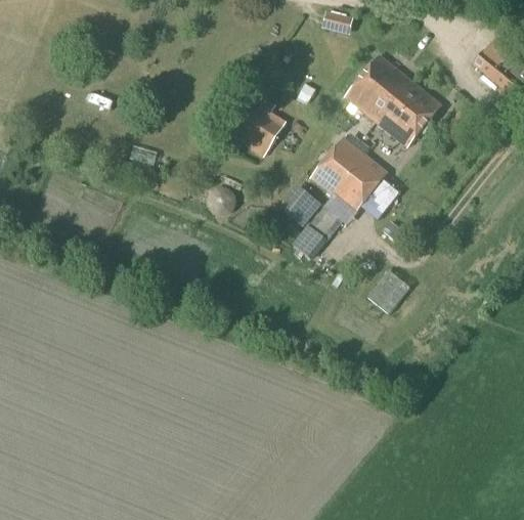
[(348,34),(351,18),(323,12),(320,28),(348,34)]
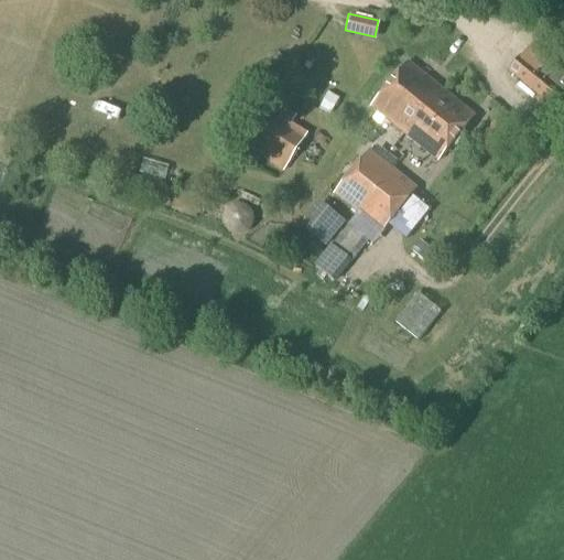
[(557,110),(563,101),(563,88),(519,53),(507,70),(557,110)]
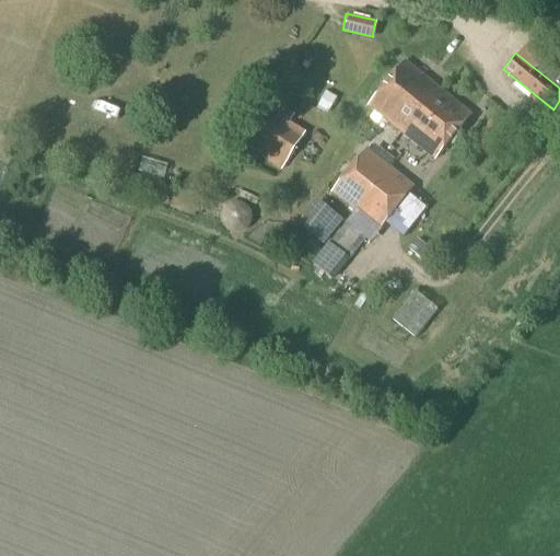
[(434,157),(470,112),(404,59),(369,103),(434,157)]
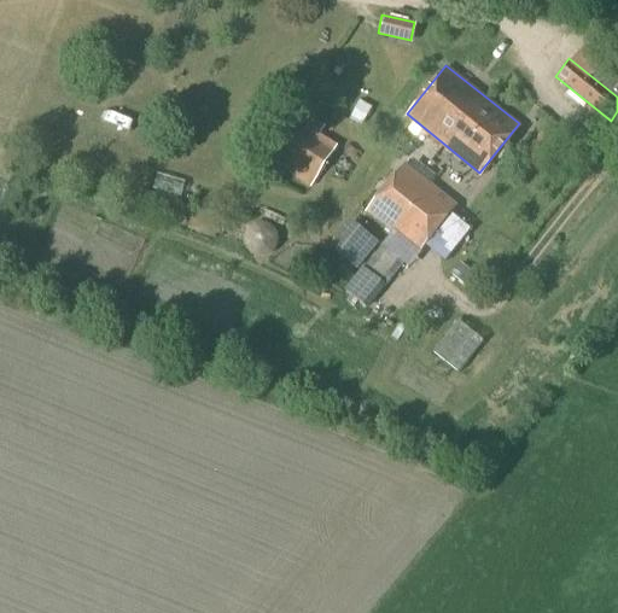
[(316,176),(332,151),(295,128),(279,155),(273,162),(309,185),(314,175),(316,176)]
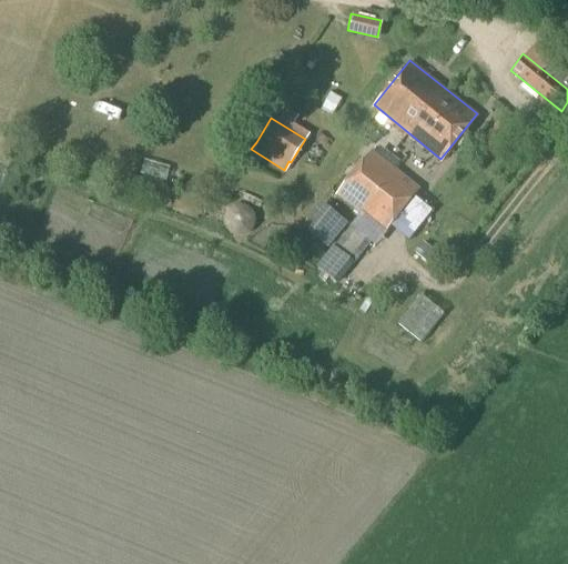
[(383,233),(419,187),(371,148),(334,194),(383,233)]
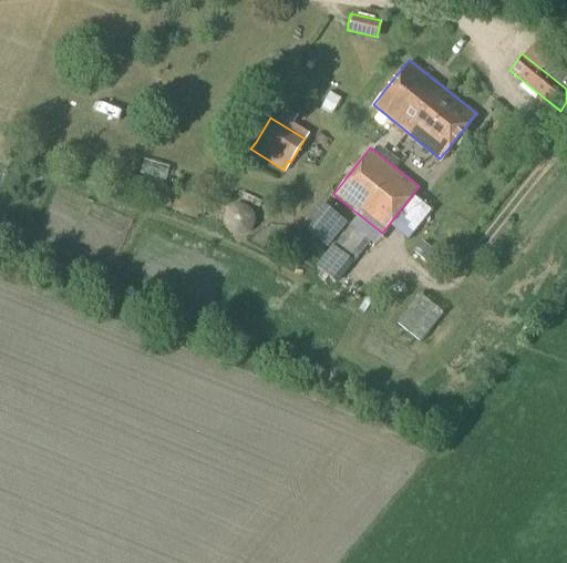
[(327,195),(308,217),(330,236),(349,214),(327,195)]
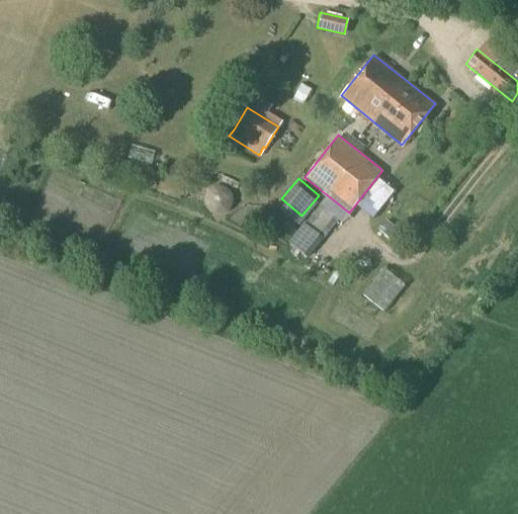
[(216,213),(218,213),(221,213),(223,212),(224,212),(226,211),(228,209),(230,207),(231,206),(232,204),(232,202),(233,199),(233,197),(232,195),(232,193),(231,191),(230,189),(228,187),(226,186),(224,185),(222,184),(220,184),(219,184),(217,184),(214,184),(211,185),(209,186),(207,188),(205,190),(204,191),(203,193),(203,195),(202,198),(202,199),(203,202),(204,204),(205,207),(207,209),(210,211),(213,212),(216,213)]
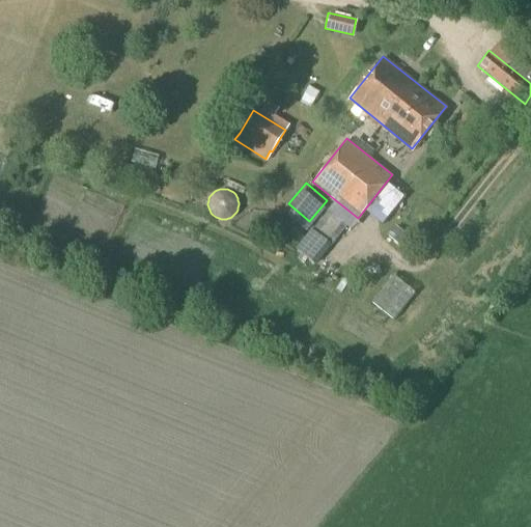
[(401,246),(410,237),(394,224),(386,233),(401,246)]
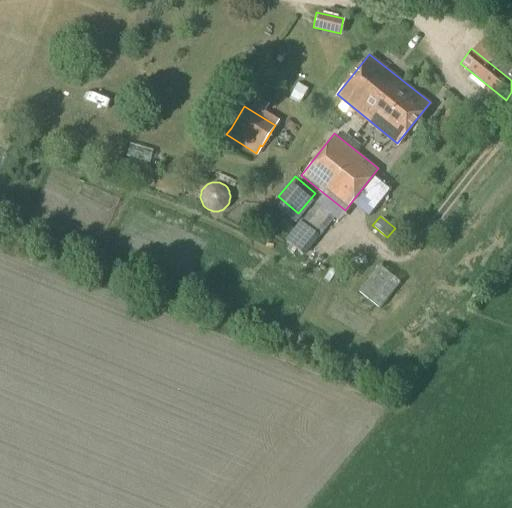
[(303,253),(318,235),(300,221),(285,239),(303,253)]
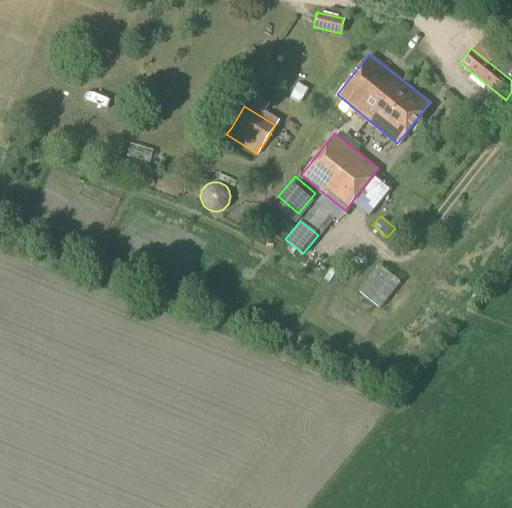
[(364,283),(385,300),(404,278),(382,260),(364,283)]
